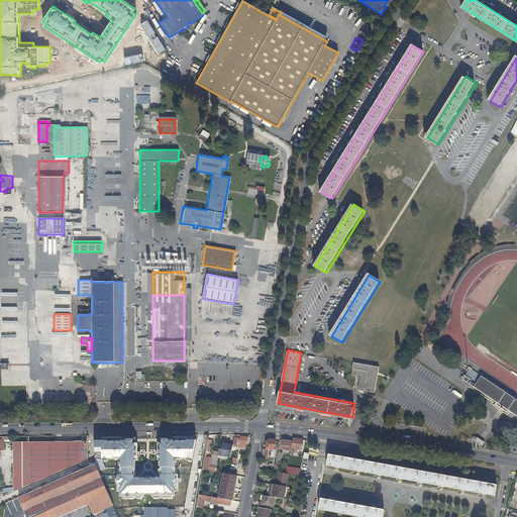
[(379,366),(354,362),(351,376),(360,377),(358,390),(375,392),(379,366)]
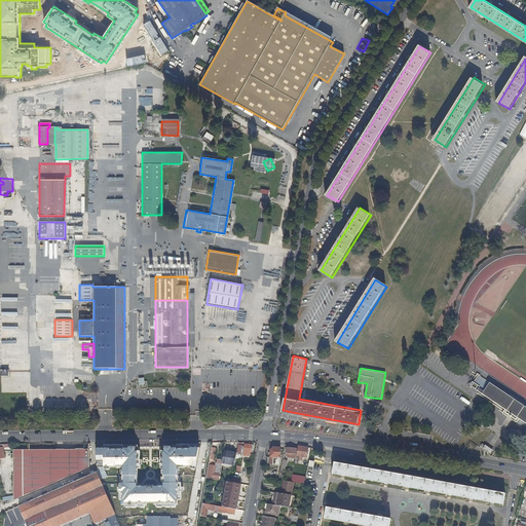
[(525,407),(478,374),(470,386),(505,410),(503,414),(517,423),(519,420),(525,424),(525,407)]
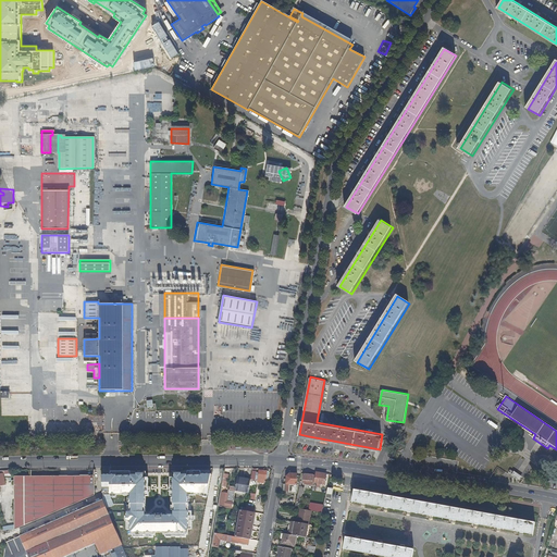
[(189,494),(208,494),(213,469),(172,470),(173,515),(146,515),(146,470),(102,470),(102,495),(130,494),(131,512),(127,512),(127,521),(130,522),(130,531),(131,531),(132,533),(157,533),(162,533),(187,533),(188,532),(189,530),(190,511),(189,494)]
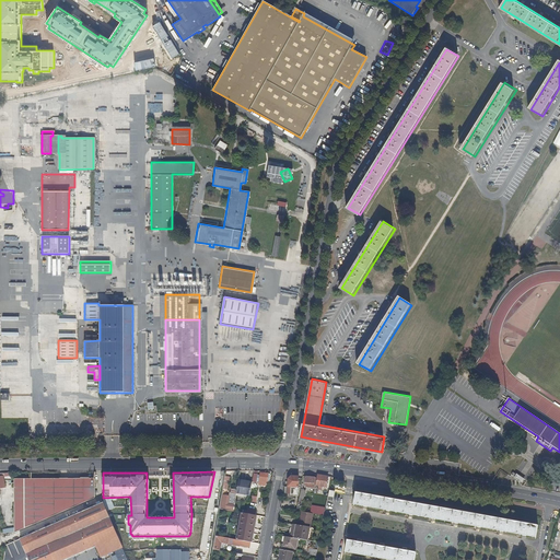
[(259,474),(259,486),(266,486),(266,482),(268,482),(268,474),(259,474)]
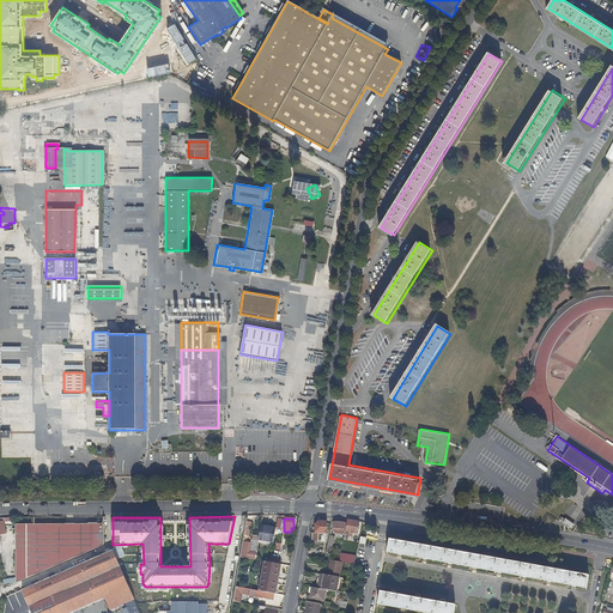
[(576,527),(562,519),(559,521),(574,530),(576,527)]
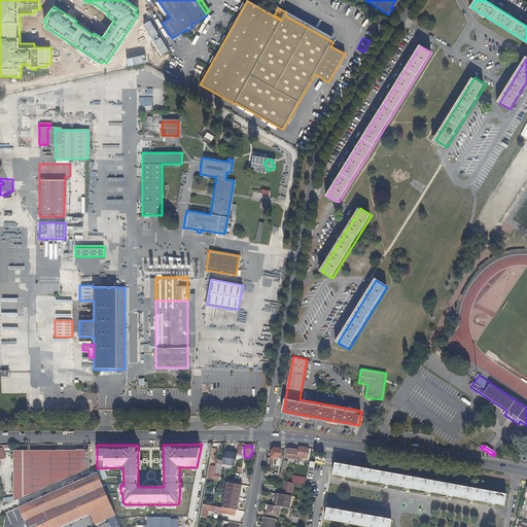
[(308,448),(297,447),(295,460),(299,460),(299,462),(303,463),(304,461),(306,461),(308,448)]
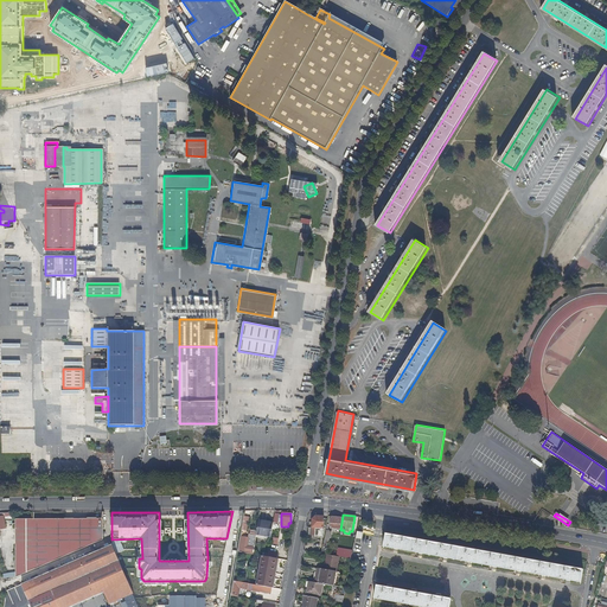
[(318,517),(314,518),(312,535),(323,536),(325,518),(318,517)]
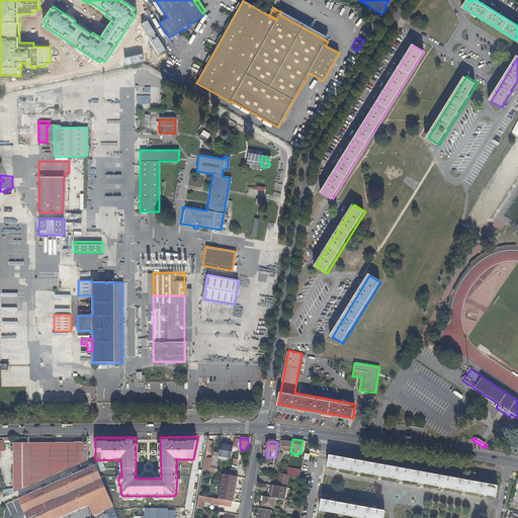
[(282,441),(282,451),(290,452),(291,442),(282,441)]
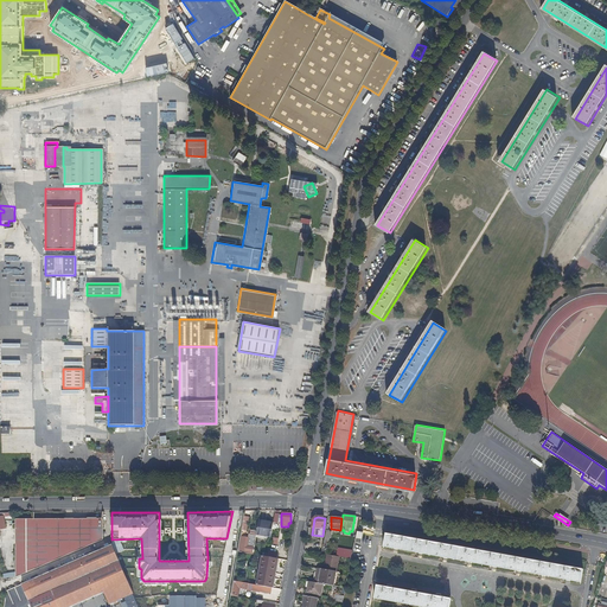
[(103,518),(16,519),(16,576),(103,538),(103,518)]
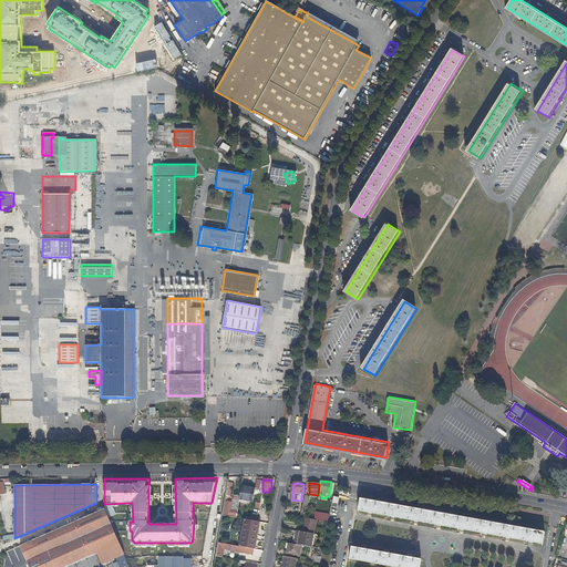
[(255,487),(241,485),(239,498),(253,501),(254,495),(254,490),(255,488),(255,487)]
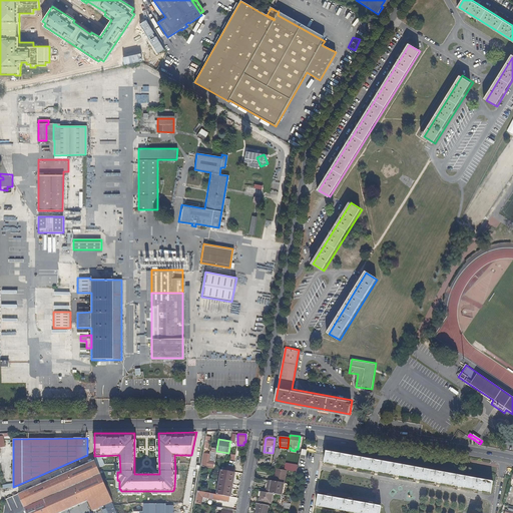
[(208,454),(203,453),(201,466),(213,468),(215,453),(212,452),(212,455),(210,455),(209,460),(208,460),(208,454)]
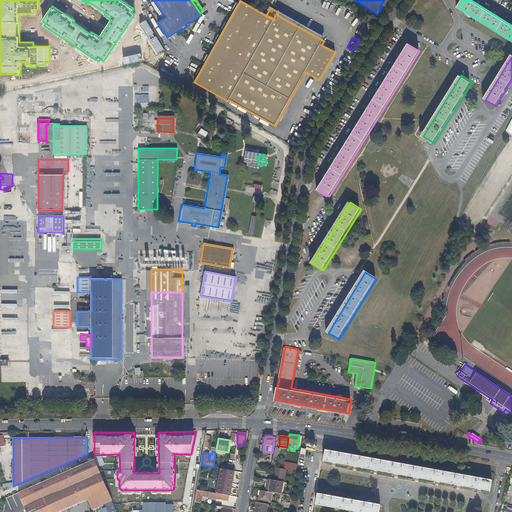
[(493,483),(325,452),(323,463),(491,494),(493,483)]
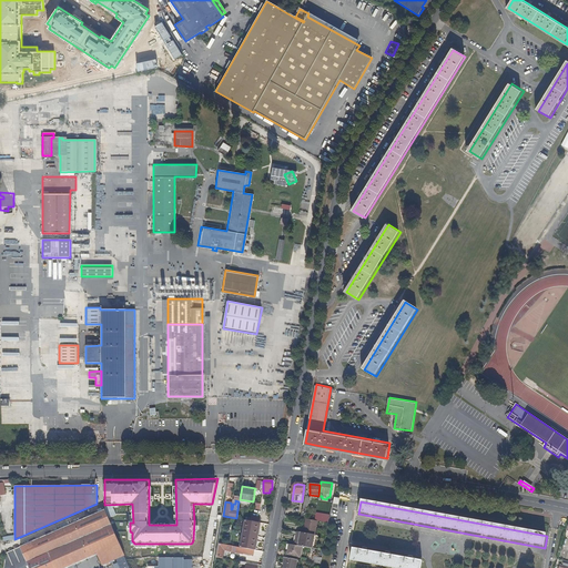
[(104,509),(4,551),(3,560),(3,565),(4,565),(3,567),(63,567),(98,554),(102,565),(124,555),(104,509)]
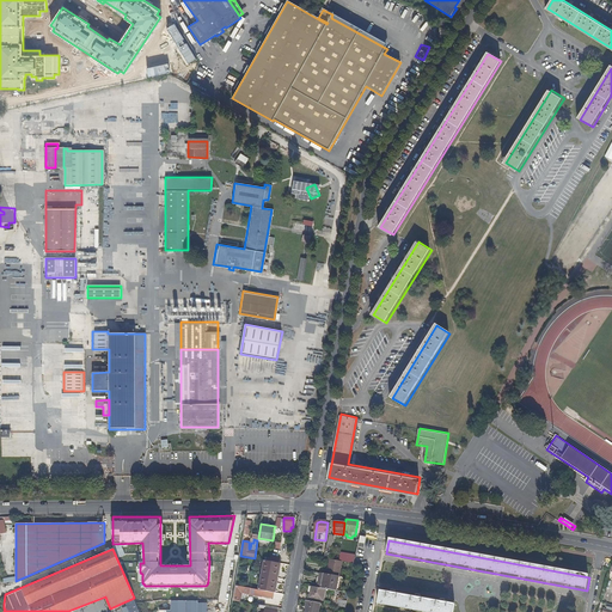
[(338,561),(329,560),(326,574),(337,576),(338,576),(341,561),(338,561)]
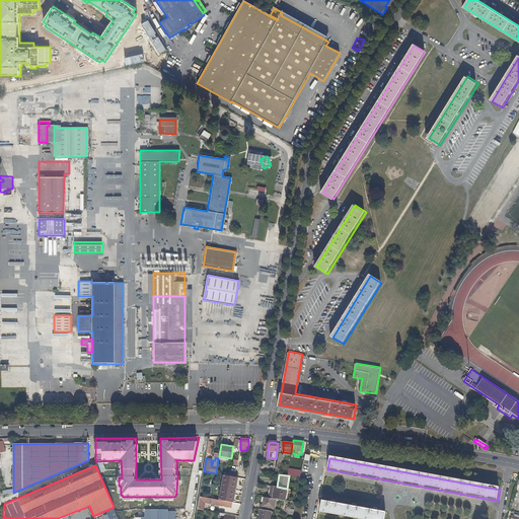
[(227,475),(224,475),(220,500),(231,502),(236,477),(227,475)]
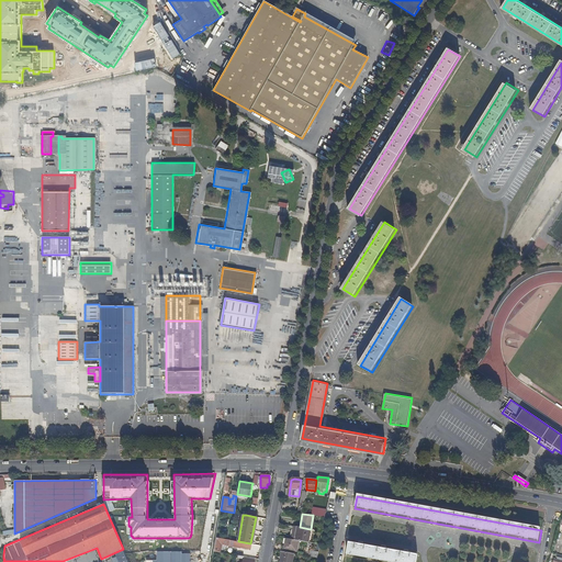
[(300,527),(296,527),(294,539),(299,540),(307,542),(310,529),(300,527)]
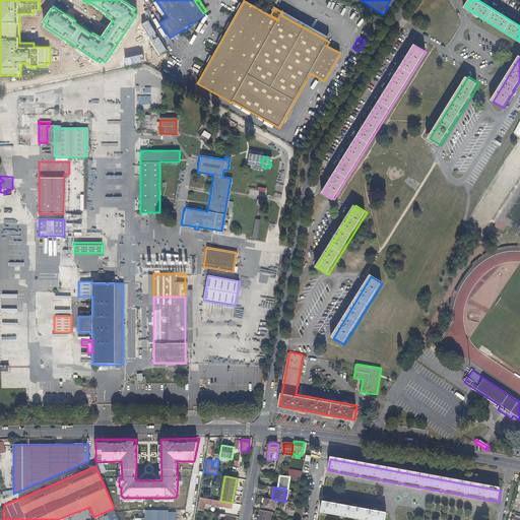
[(272,499),(264,498),(262,508),(274,510),(276,500),(272,499)]
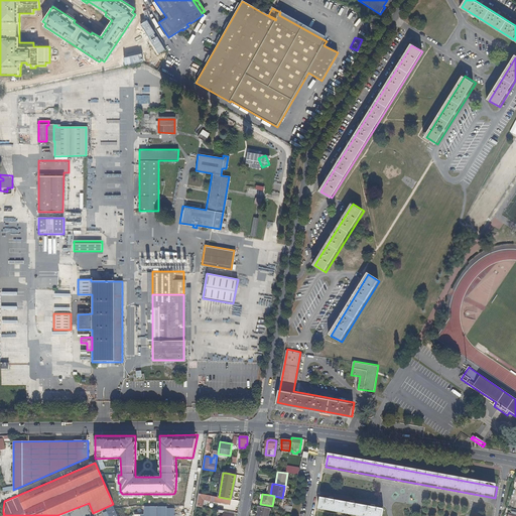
[(219,497),(207,495),(206,498),(211,499),(210,501),(229,504),(230,499),(219,497)]
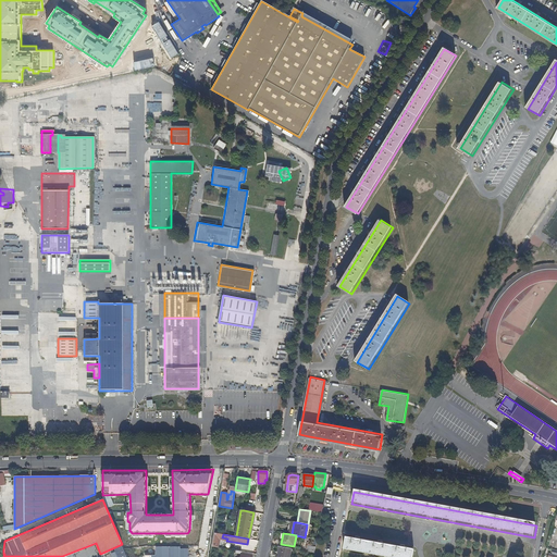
[(413,556),(415,551),(347,539),(346,551),(375,556),(413,556)]
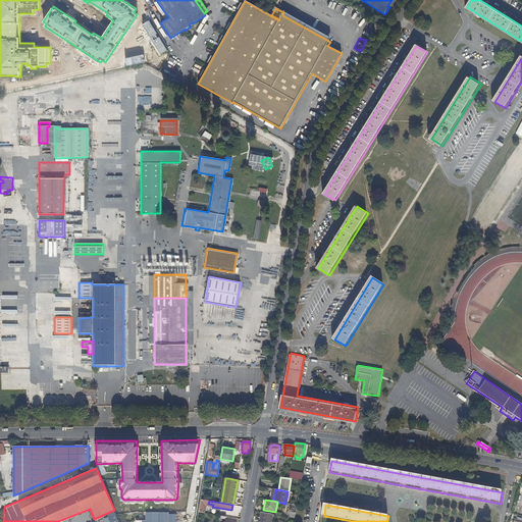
[(271,521),(273,515),(262,513),(260,521),(271,521)]
